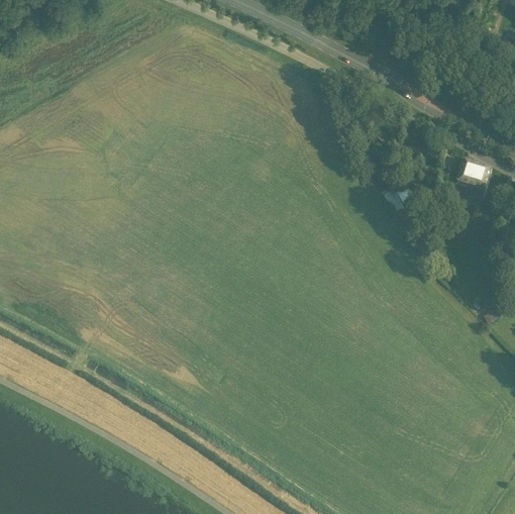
[(502,97),(505,90),(499,88),(494,87),(488,85),(486,91),(502,97)]
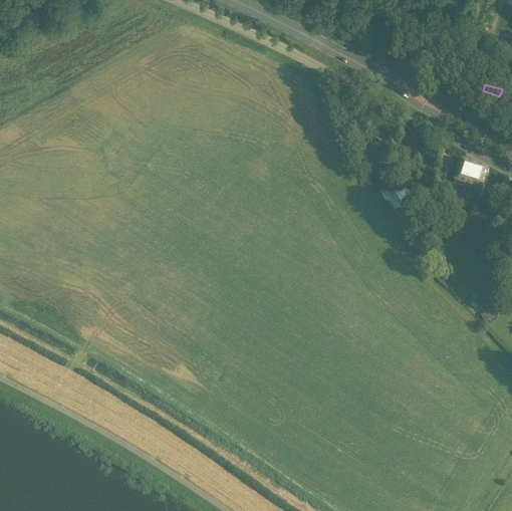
[(358,131),(365,112),(352,107),(349,117),(354,119),(352,122),(354,123),(352,129),(358,131)]
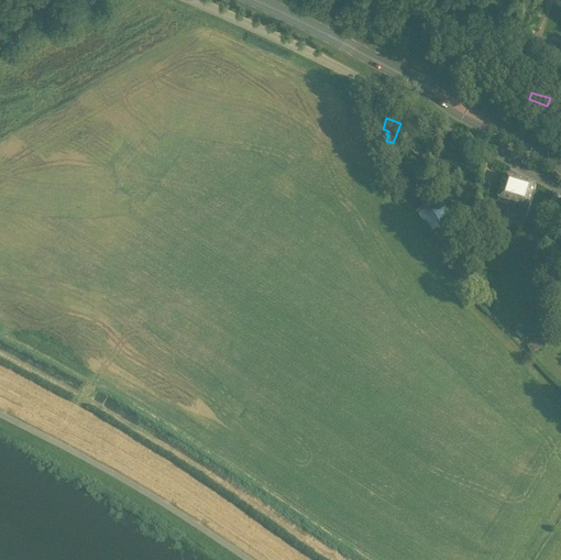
[(420,154),(427,147),(417,138),(410,145),(420,154)]
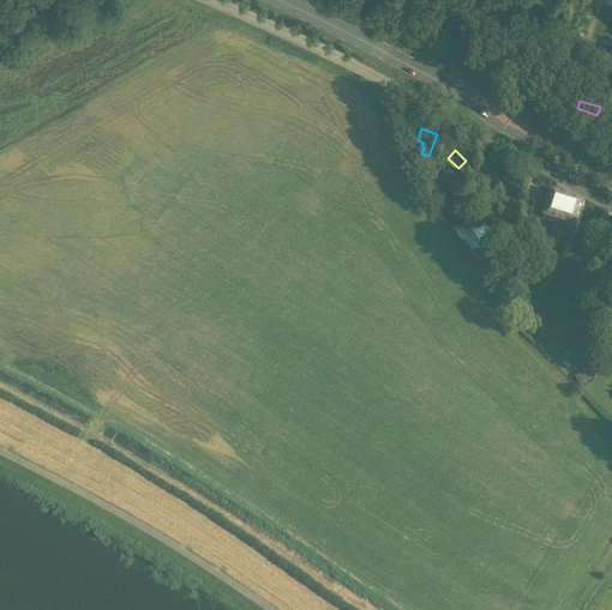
[(575,237),(580,224),(579,224),(587,200),(555,191),(546,216),(558,221),(555,230),(575,237)]
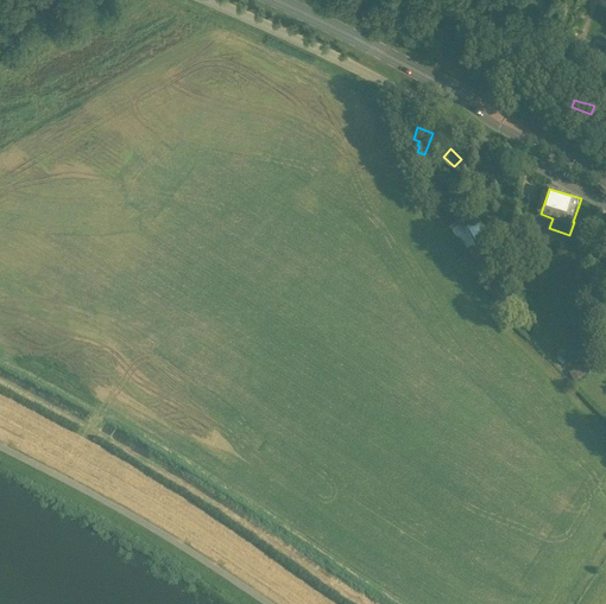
[(530,250),(541,211),(528,208),(519,237),(510,235),(505,250),(510,252),(509,258),(519,260),(521,253),(517,252),(518,247),(530,250)]
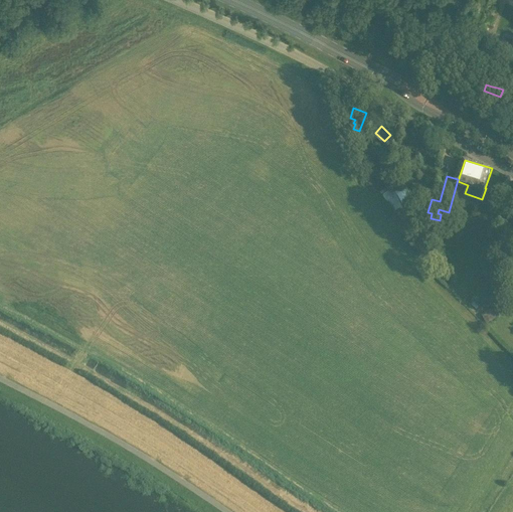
[(387,190),(395,208),(404,204),(396,186),(387,190)]
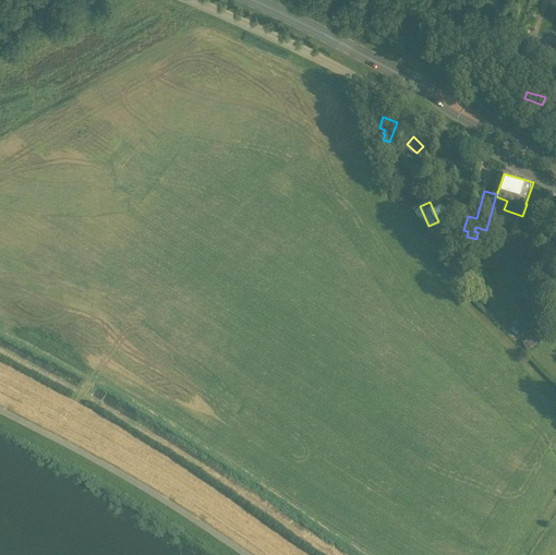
[(466,266),(462,278),(471,281),(474,269),(466,266)]
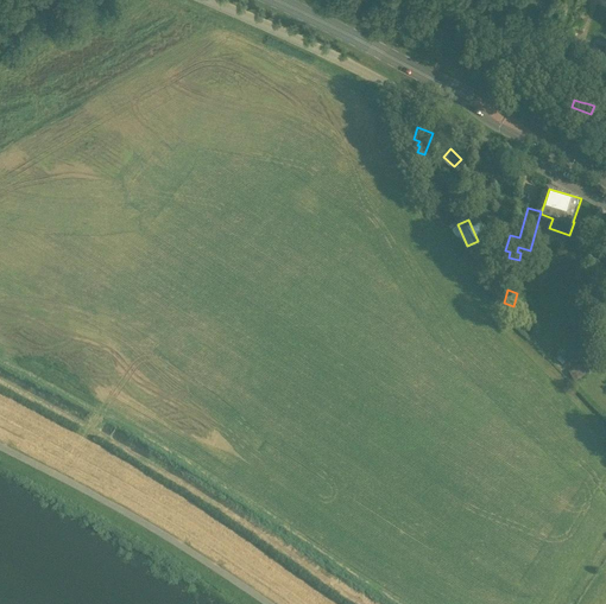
[(576,380),(592,370),(586,362),(572,372),(576,380)]
